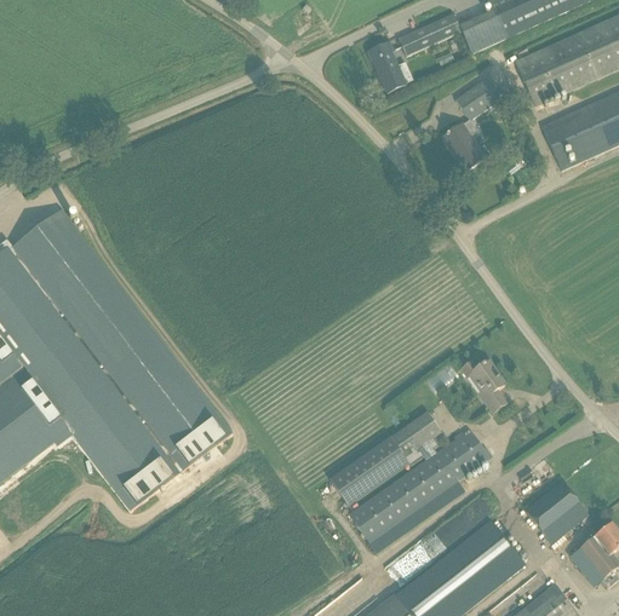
[(488,0),(494,12),(505,38),(589,0),(488,0)]
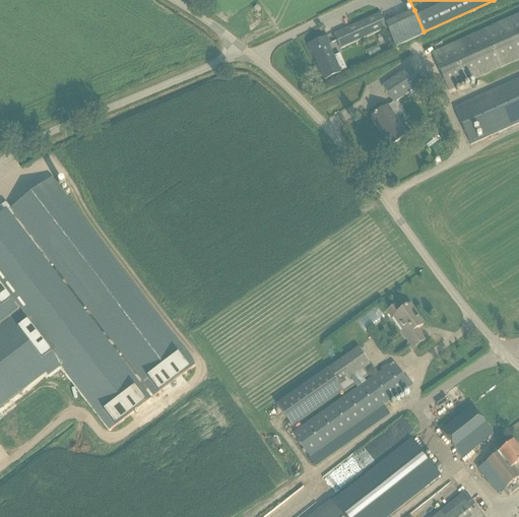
[(396,45),(424,31),(414,10),(386,23),(388,26),(396,45)]
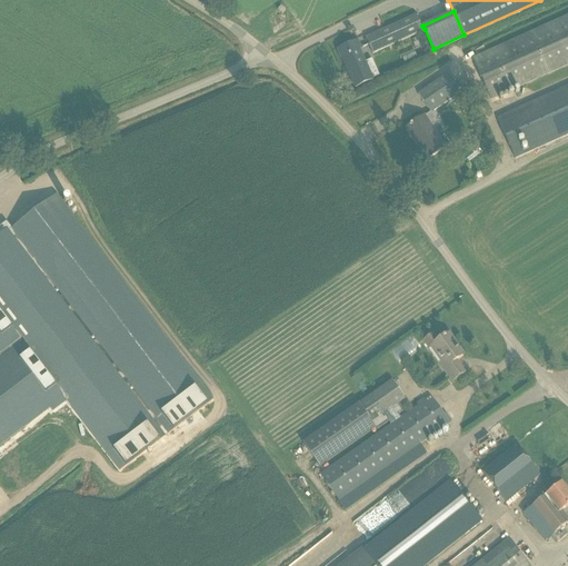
[(567,11),(474,55),(494,96),(567,61),(567,11)]
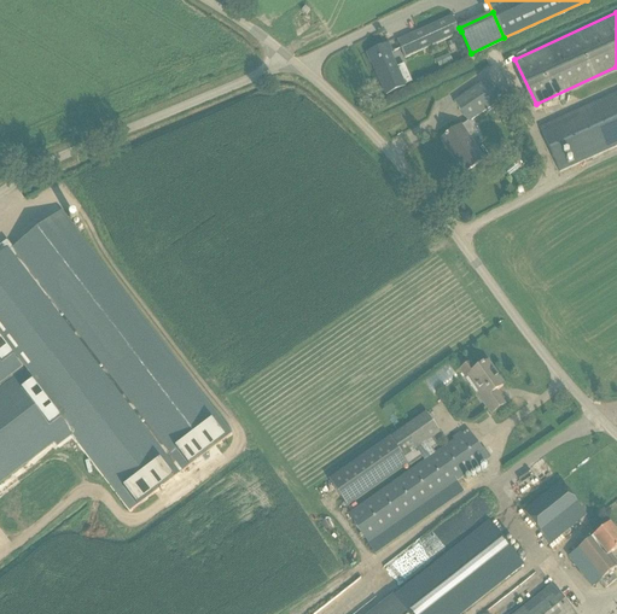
[(453,13),(397,37),(406,56),(461,31),(459,28),(453,13)]
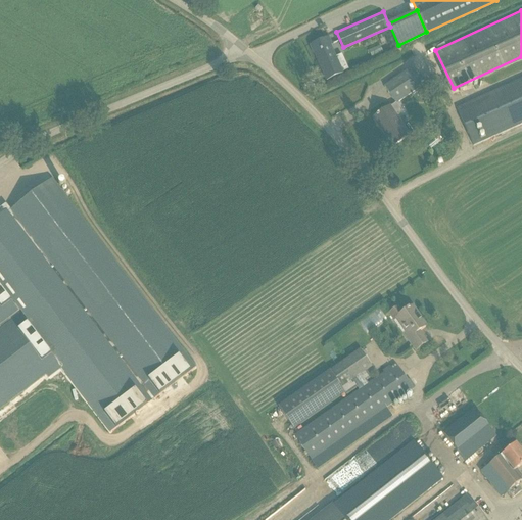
[(327,79),(342,71),(327,37),(311,44),(327,79)]
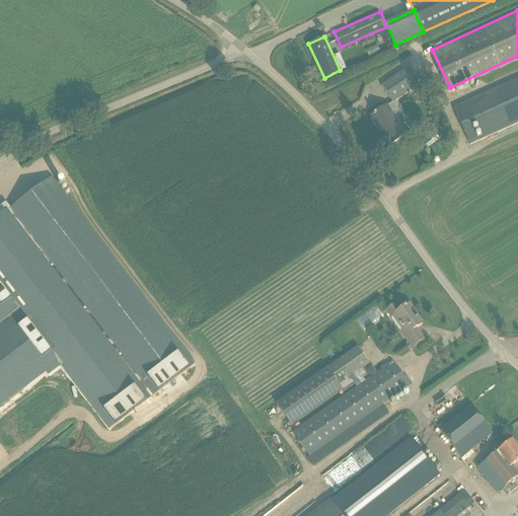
[(394,100),(402,94),(421,81),(411,64),(390,77),(382,83),(393,100),(394,100)]
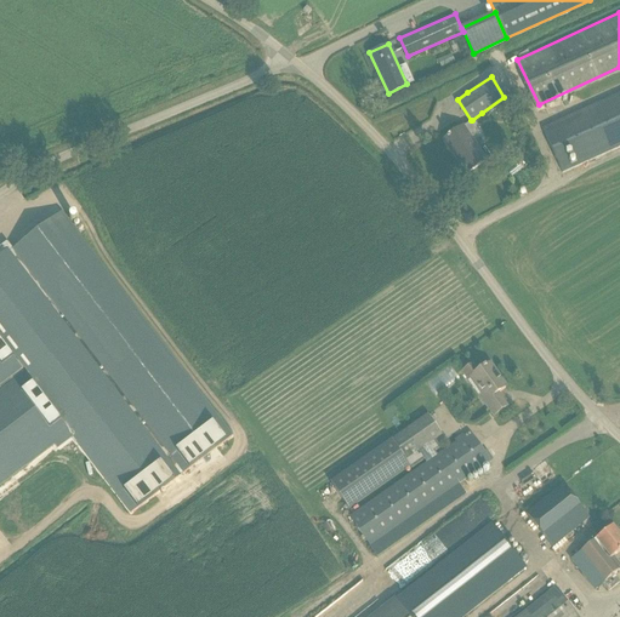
[(563,170),(574,165),(619,143),(619,90),(587,106),(555,121),(544,126),(563,170)]
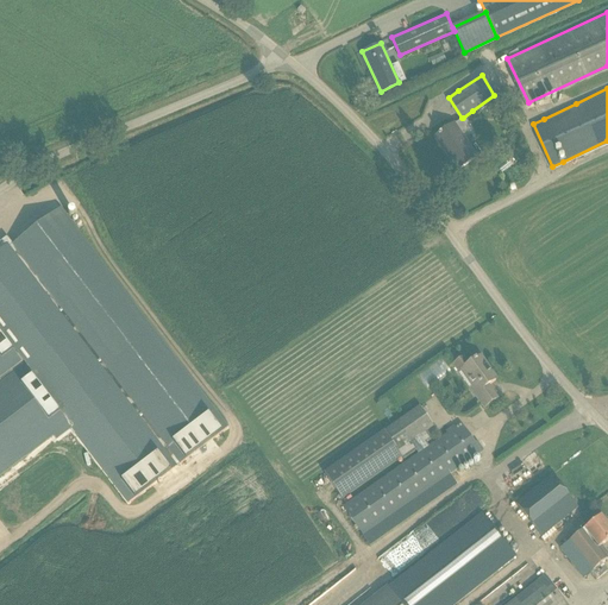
[(465,137),(463,138),(461,136),(465,132),(468,130),(468,127),(467,125),(463,118),(462,118),(453,124),(436,136),(445,149),(447,147),(461,166),(477,156),(465,137)]
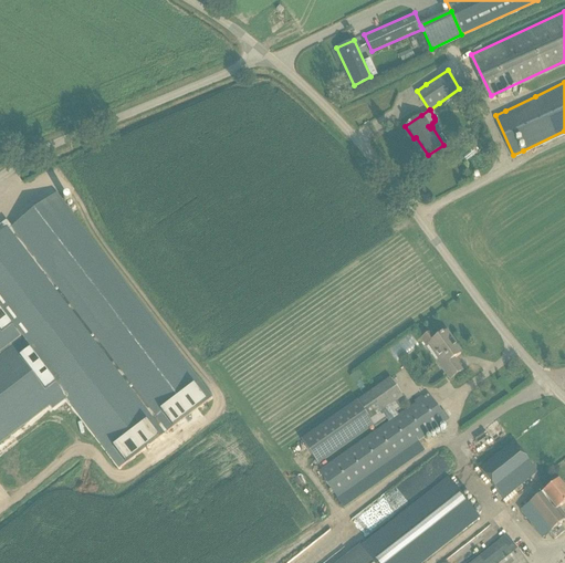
[(56,191),(12,226),(11,223),(0,231),(0,306),(67,397),(119,466),(186,416),(189,413),(212,395),(56,191)]
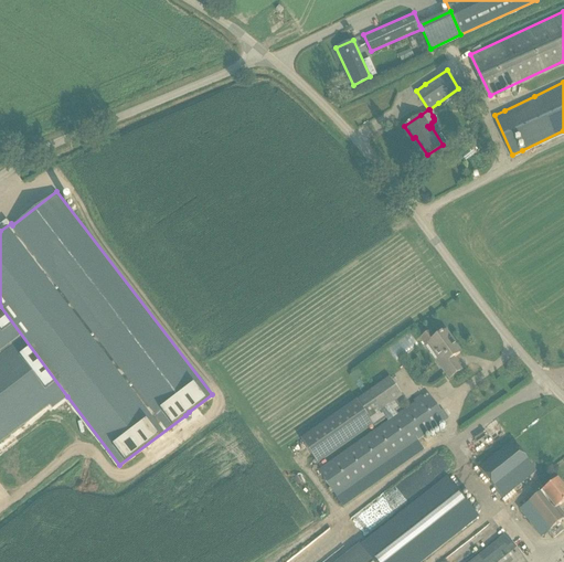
[(67,396),(0,306),(0,441),(50,403),(53,406),(67,396)]
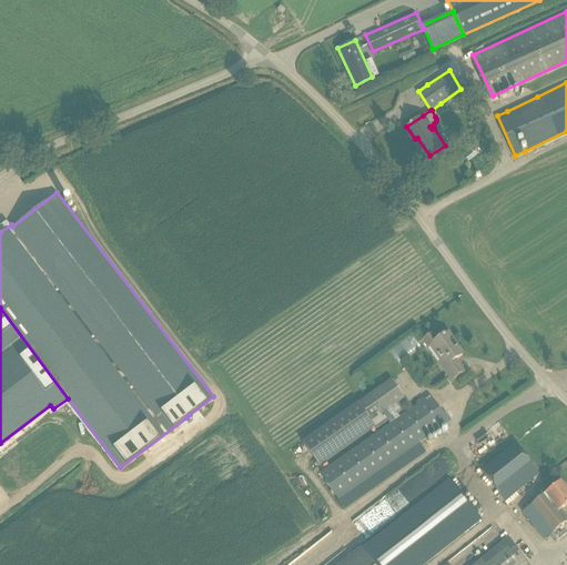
[(428,345),(433,342),(446,362),(442,365),(446,370),(452,379),(465,370),(456,357),(465,352),(449,331),(438,339),(433,332),(423,339),(428,345)]
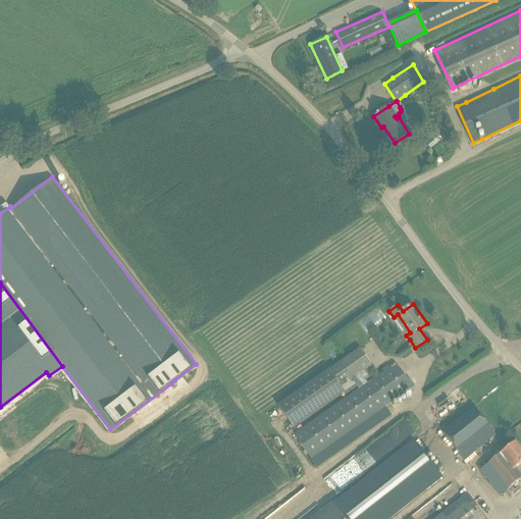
[(367,330),(387,315),(379,305),(360,319),(367,330)]
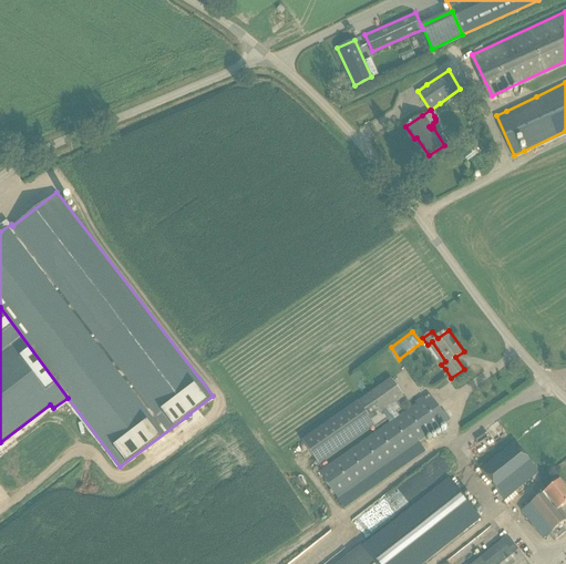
[(405,395),(392,375),(358,399),(374,423),(374,424),(400,407),(395,401),(405,395)]
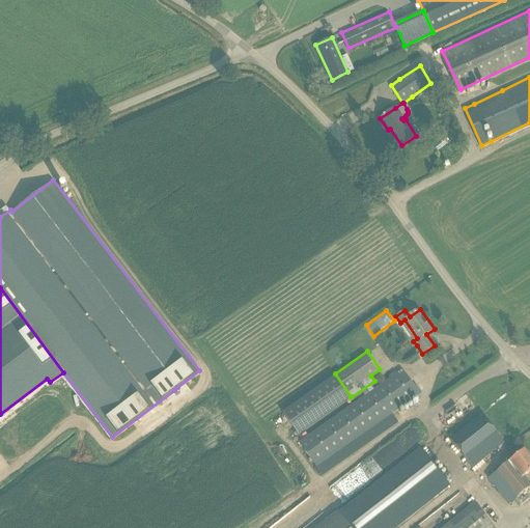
[(422,397),(419,393),(420,393),(420,392),(422,391),(417,383),(415,385),(402,368),(300,440),(317,465),(416,395),(419,399),(422,397)]
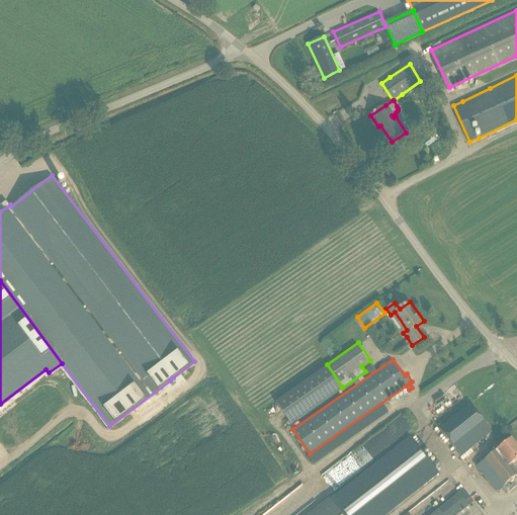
[(342,387),(327,364),(273,402),(288,424),(342,387)]
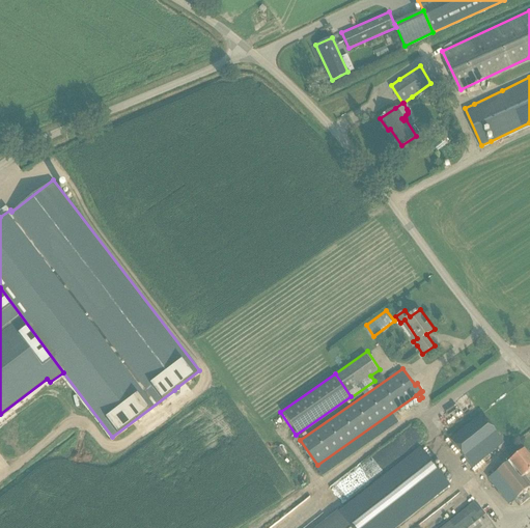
[(474,420),(451,438),(469,460),(474,465),(504,441),(500,435),(482,413),(474,420)]
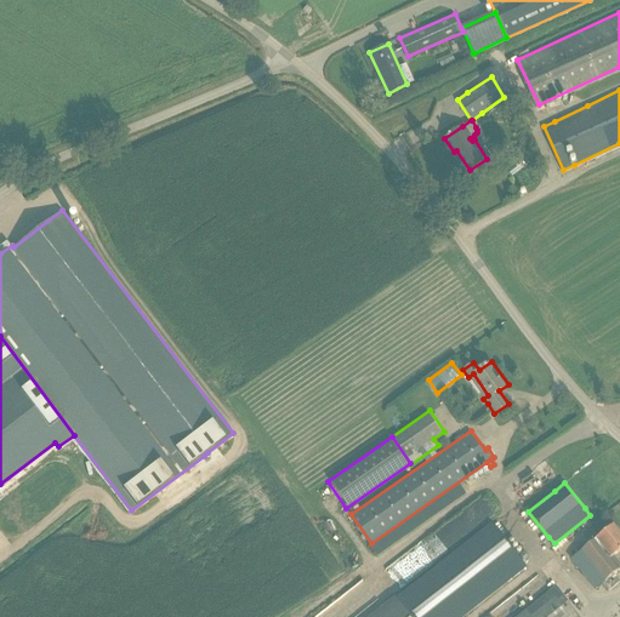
[(396,598),(410,616),(460,616),(527,565),(493,521),(396,598)]
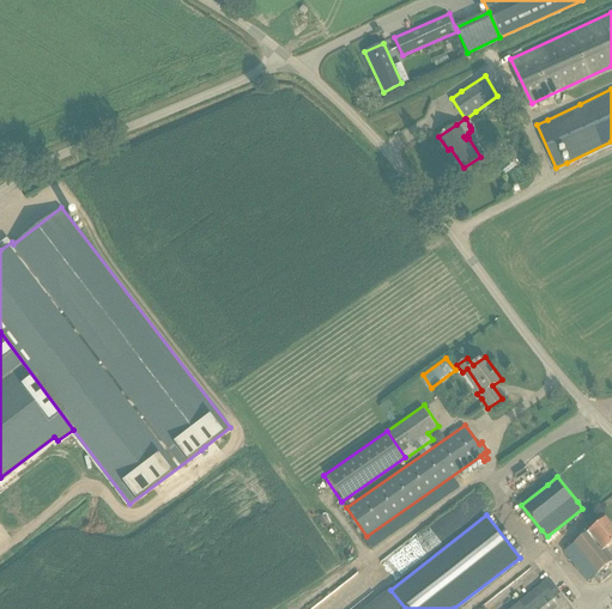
[(418,564),(418,565),(456,537),(442,517),(394,549),(408,570),(418,564)]
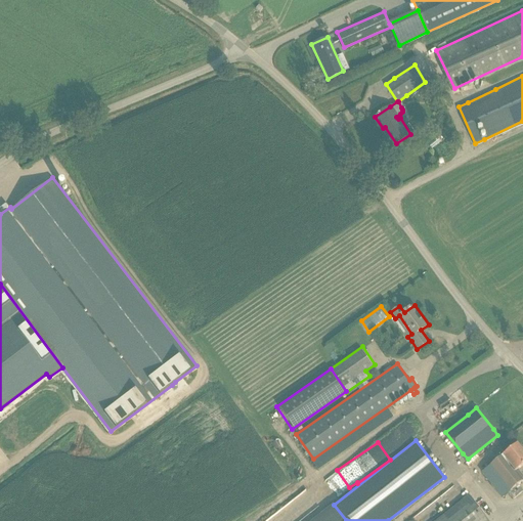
[(483,470),(487,475),(504,495),(509,491),(513,497),(522,490),(522,487),(519,483),(522,480),(522,473),(519,468),(522,464),(522,448),(518,442),(483,470)]
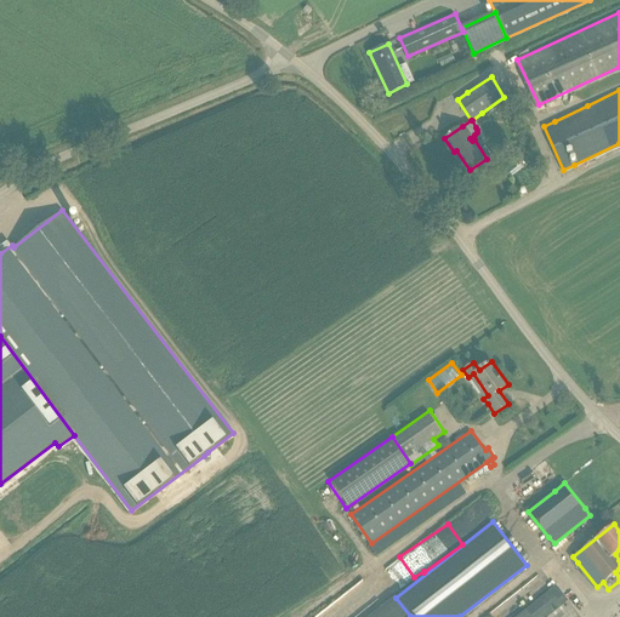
[(580,616),(581,616),(556,584),(513,616),(580,616)]
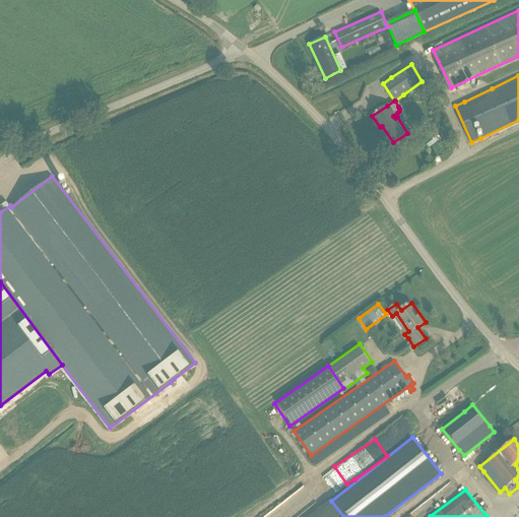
[(330,499),(307,516),(343,516),(331,501),(330,499)]
